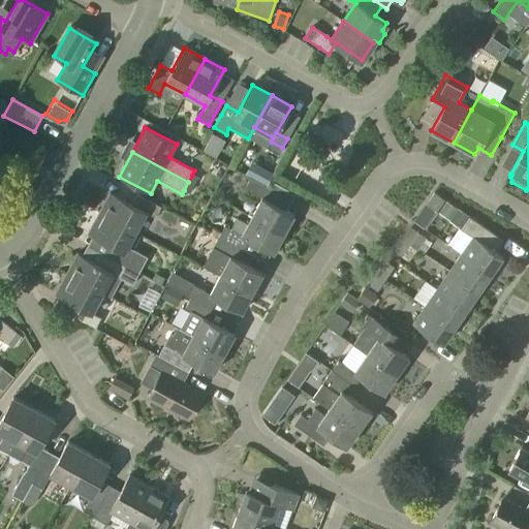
[(256,181),(268,187),(274,175),(263,168),(256,181)]
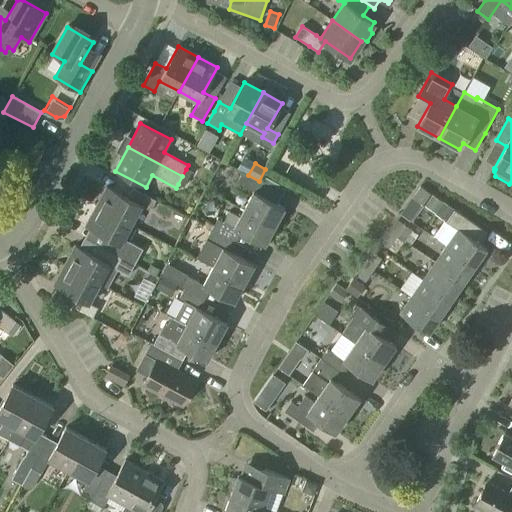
[(186,169),(182,176),(187,179),(192,172),(186,169)]
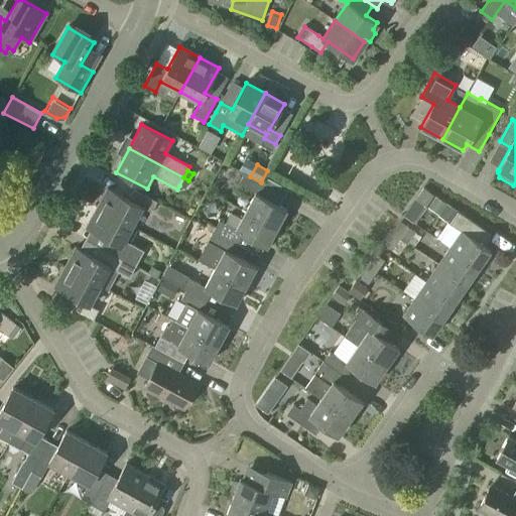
[(277,229),(287,210),(263,197),(269,186),(261,182),(250,176),(244,173),(239,184),(255,192),(245,212),(277,229)]
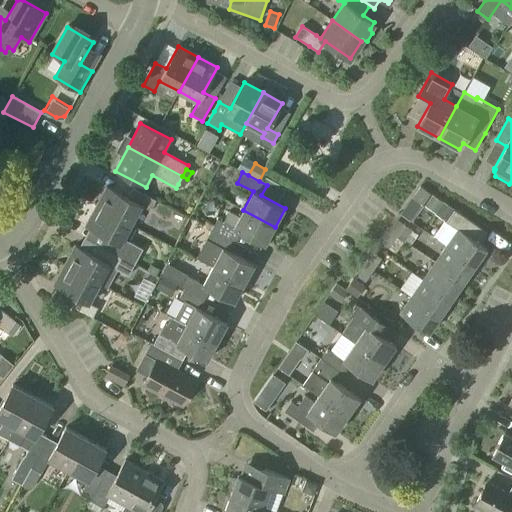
[(183,187),(187,179),(182,176),(178,184),(183,187)]
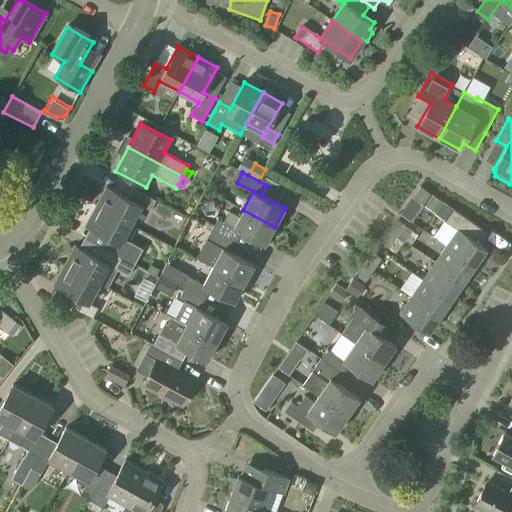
[(133,188),(128,197),(107,186),(97,205),(132,224),(141,206),(150,211),(156,200),(133,188)]
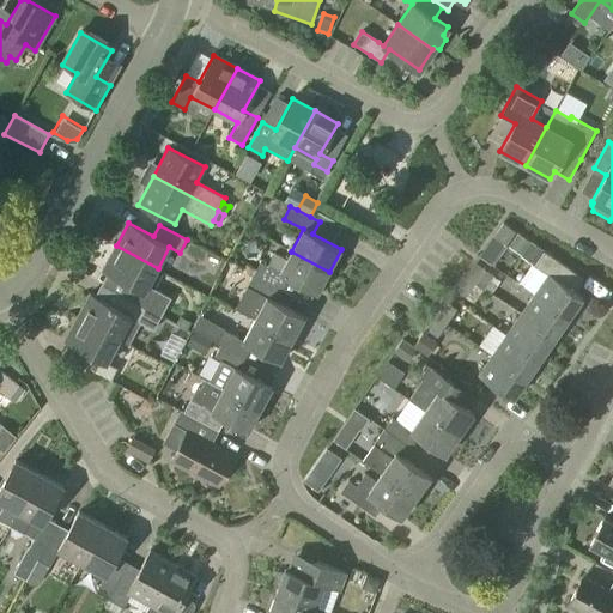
[(507,246),(516,231),(503,223),(493,236),(507,246)]
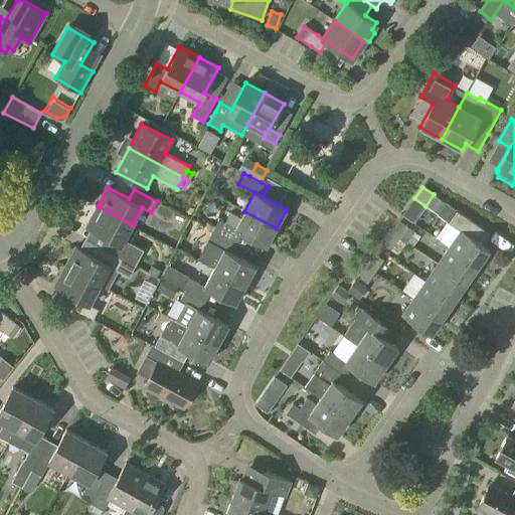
[(435,195),(427,207),(439,215),(446,204),(435,195)]
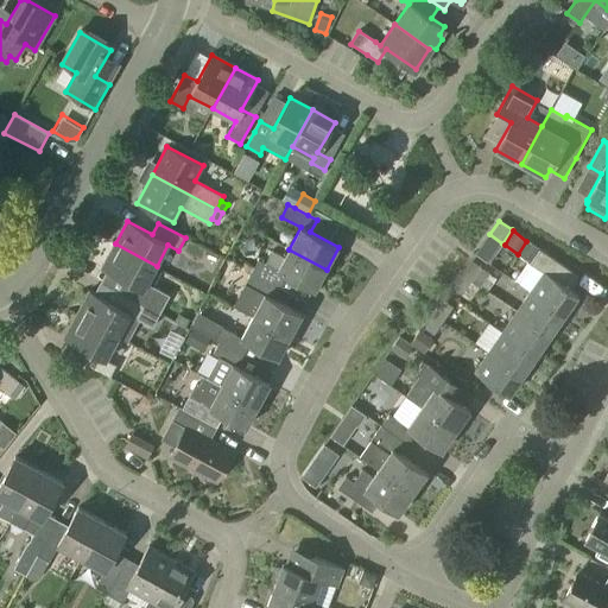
[(147,283),(157,266),(115,244),(102,267),(107,270),(101,282),(160,314),(170,296),(147,283)]
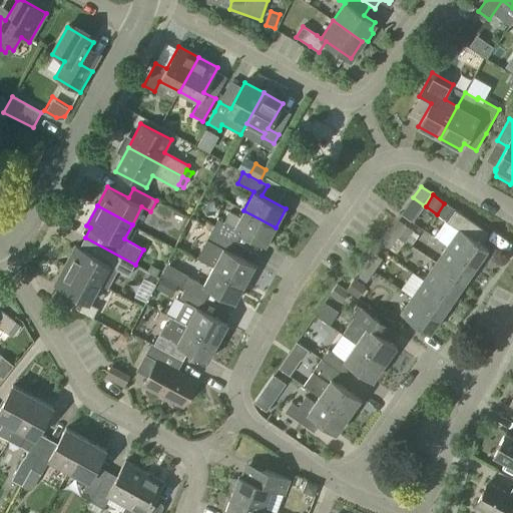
[(266,245),(276,227),(243,210),(239,217),(229,211),(223,221),(217,218),(212,229),(236,242),(241,232),(266,245)]
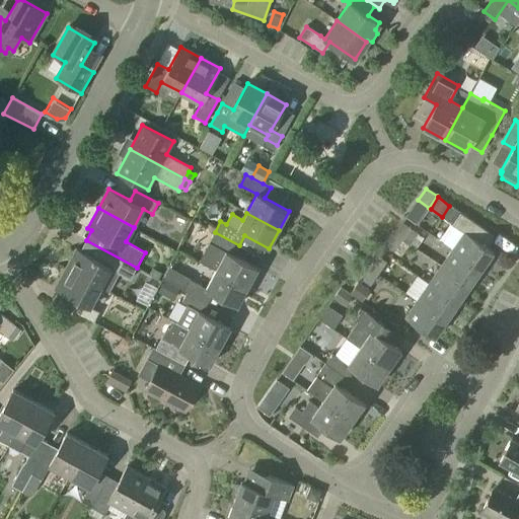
[(494,251),(488,247),(493,240),(491,239),(493,235),(460,213),(452,225),(464,233),(453,249),(483,269),(494,251)]
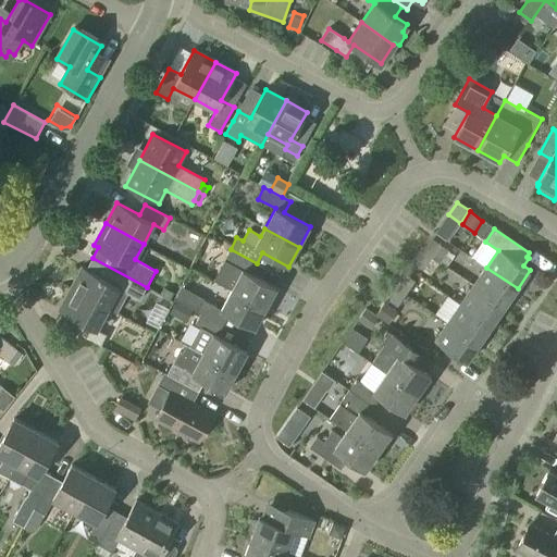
[(441,263),(448,250),(432,238),(423,251),(440,262),(440,263),(441,263)]
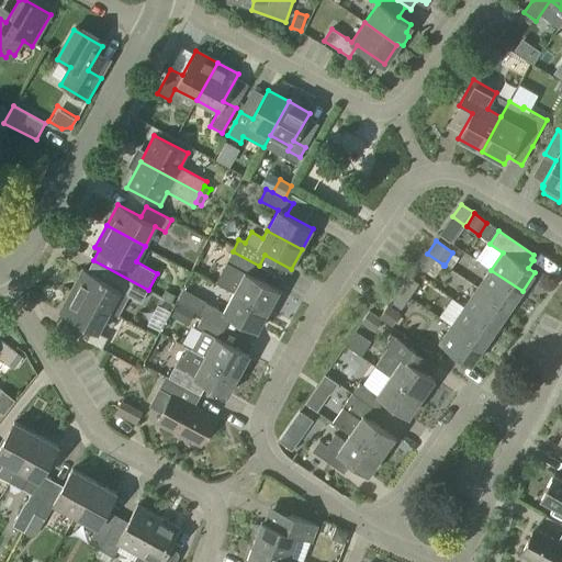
[(254,277),(259,266),(233,251),(215,282),(234,292),(233,292),(268,311),(279,291),(254,277)]
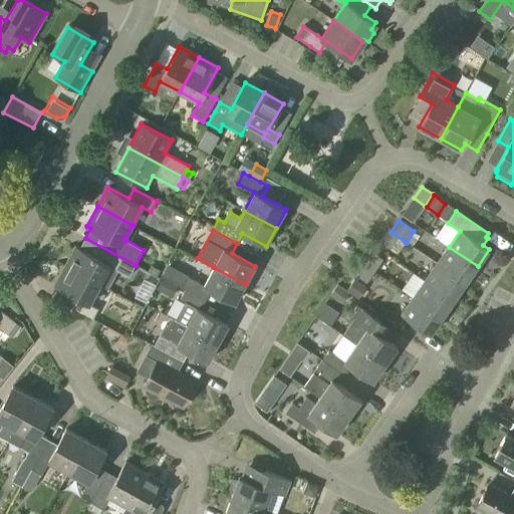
[(398,254),(406,243),(406,242),(391,232),(382,243),(398,254)]
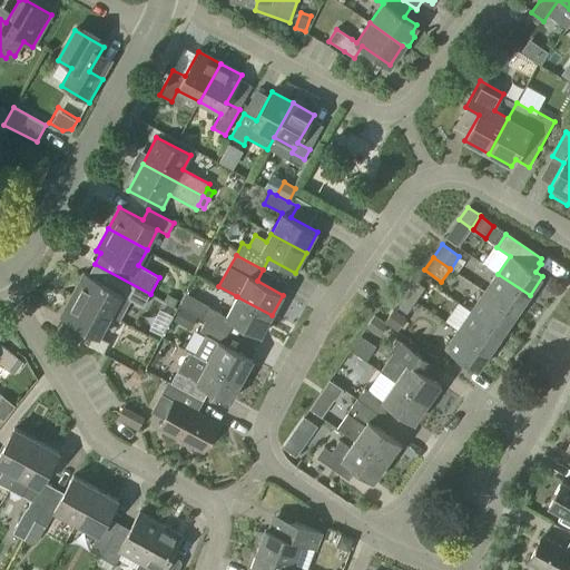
[(144,307),(150,294),(95,264),(94,265),(112,275),(108,285),(85,273),(72,294),(111,315),(111,316),(120,322),(131,301),(144,307)]
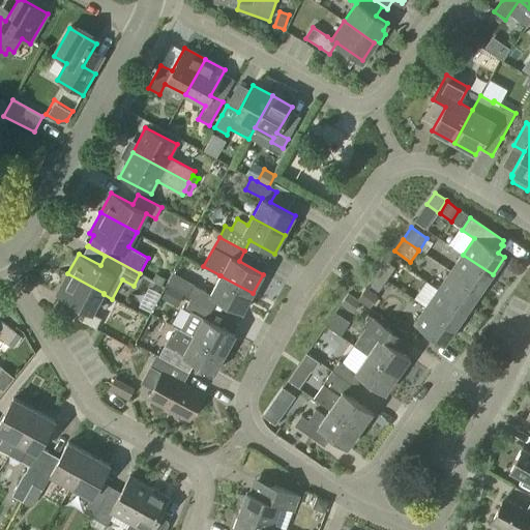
[(480,292),(493,274),(463,255),(450,272),(480,292)]
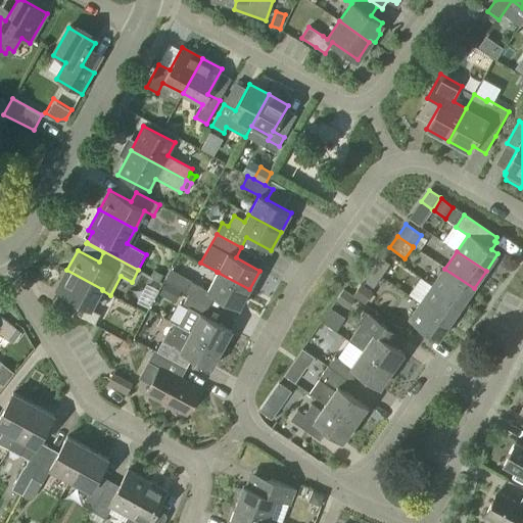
[(374,271),(381,276),(390,264),(382,258),(374,271)]
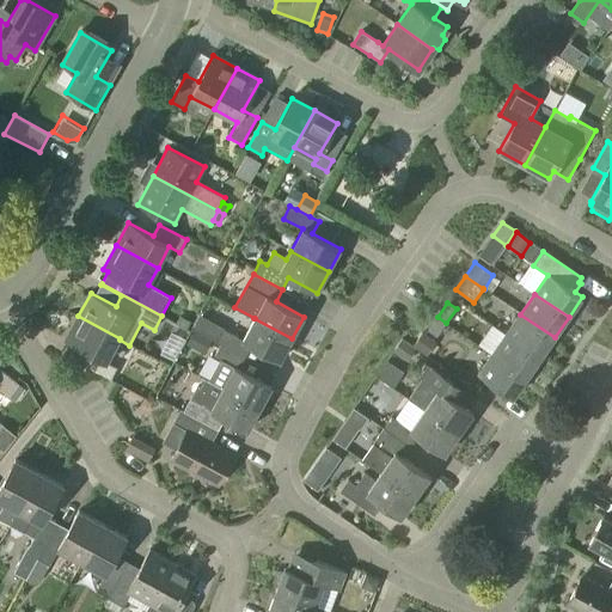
[(540,357),(555,337),(520,314),(507,334),(540,357)]
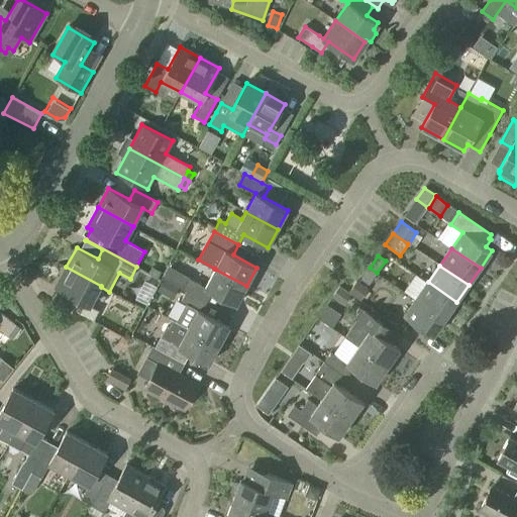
[(90,306),(101,287),(101,286),(66,267),(56,287),(76,298),(71,308),(94,320),(99,311),(90,306)]
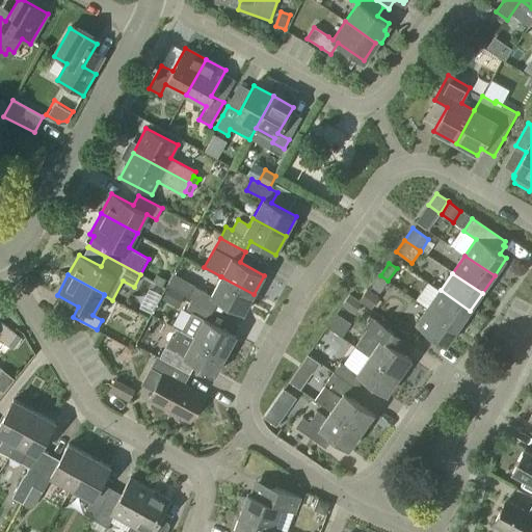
[(214,309),(219,299),(243,313),(254,294),(220,276),(211,295),(174,275),(167,286),(191,299),(192,298),(214,309)]
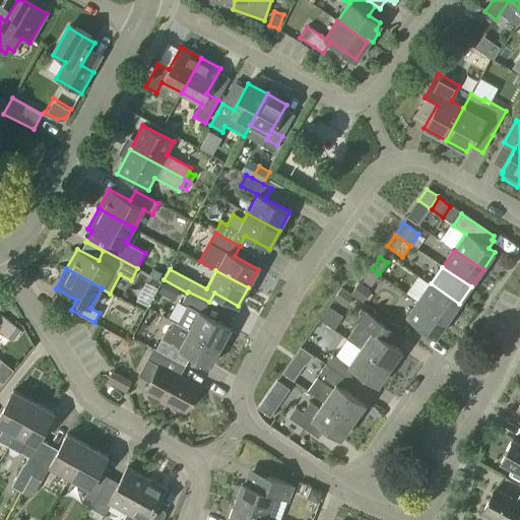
[(372,285),(379,274),(372,269),(364,279),(372,285)]
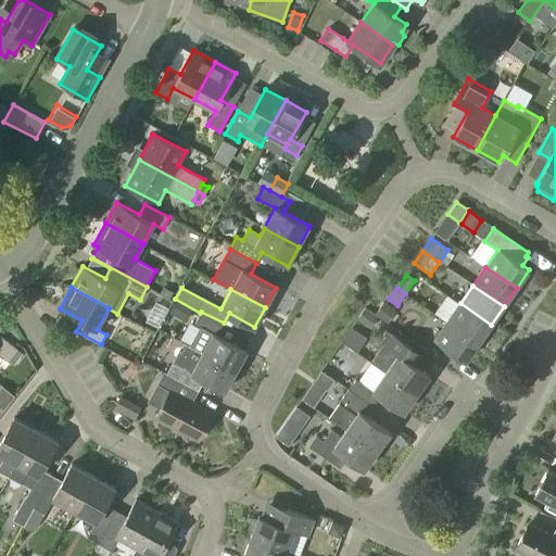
[(383,302),(375,314),(378,316),(388,324),(396,311),(383,302)]
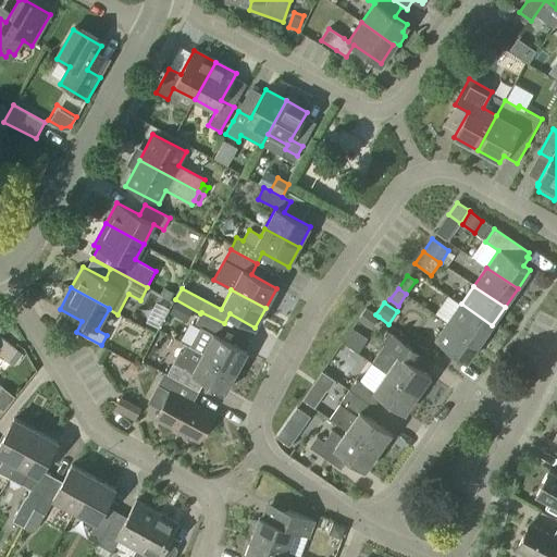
[(192,311),(176,304),(170,314),(185,323),(192,311)]
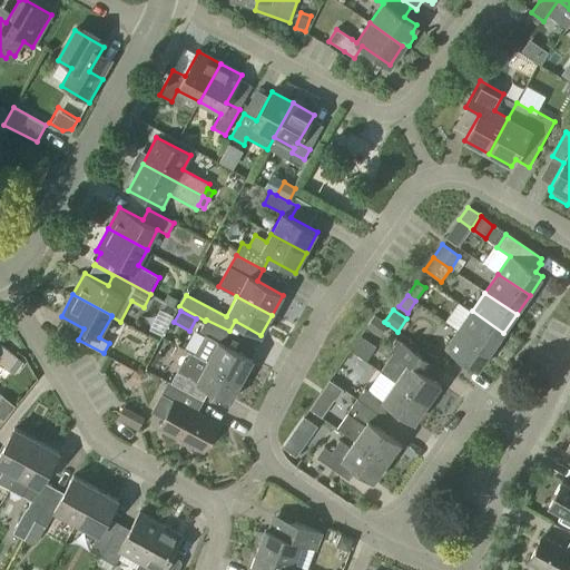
[(491,352),(503,333),(472,311),(459,330),(491,352)]
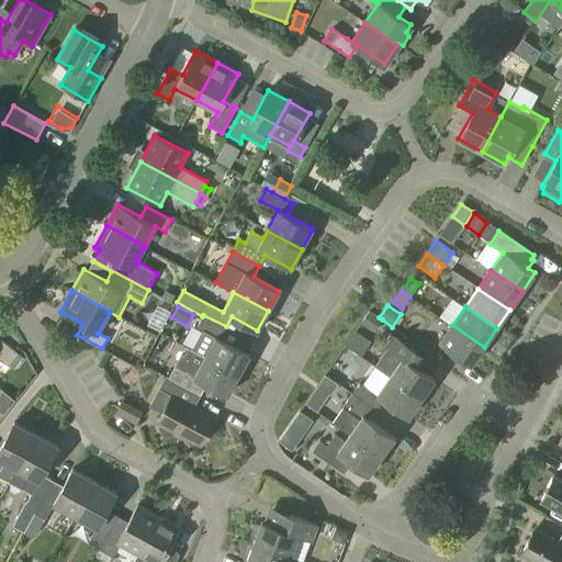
[(216,337),(205,357),(239,374),(250,353),(224,340),(229,329),(226,327),(226,326),(203,315),(202,316),(197,327),(216,337)]
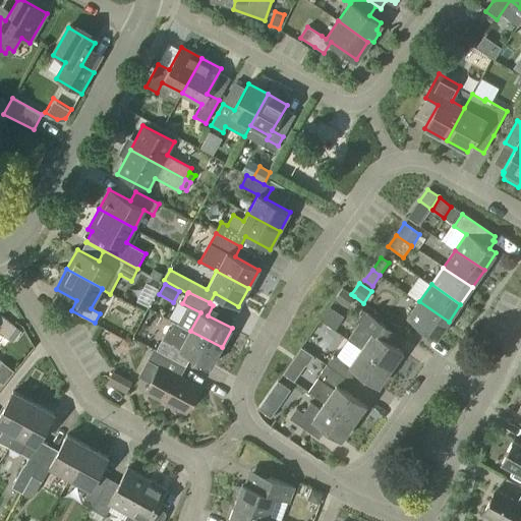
[(437,339),(449,322),(419,301),(407,320),(437,339)]
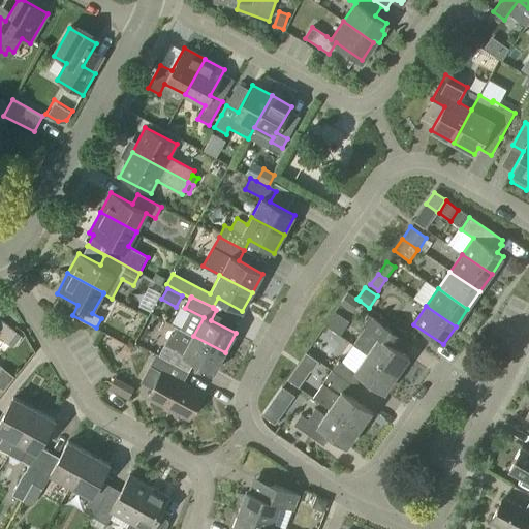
[(352,344),(368,354),(398,375),(409,358),(399,350),(406,341),(369,315),(363,325),(365,328),(352,344)]
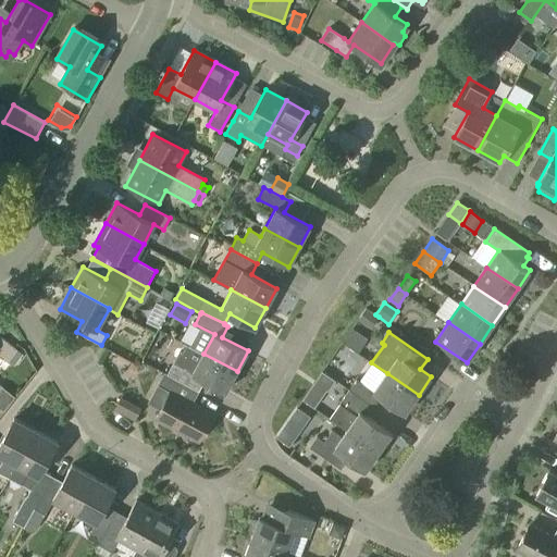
[(0,335),(0,355),(8,362),(17,349),(0,335)]
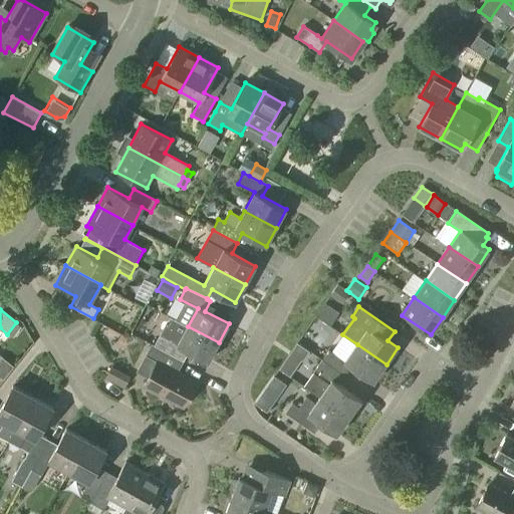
[(188,326),(184,332),(167,323),(155,345),(179,358),(185,348),(208,361),(219,342),(188,326)]
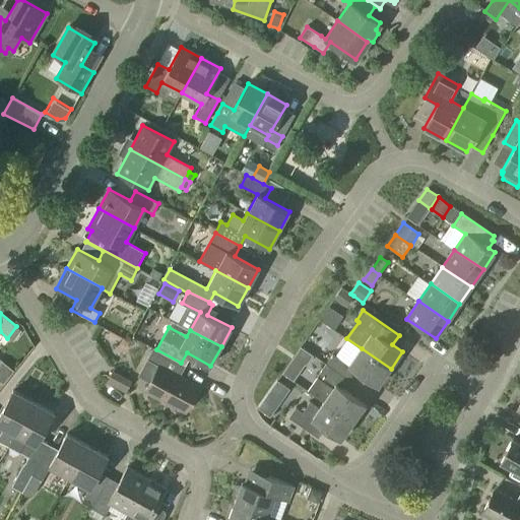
[(302,347),(295,356),(306,365),(312,355),(302,347)]
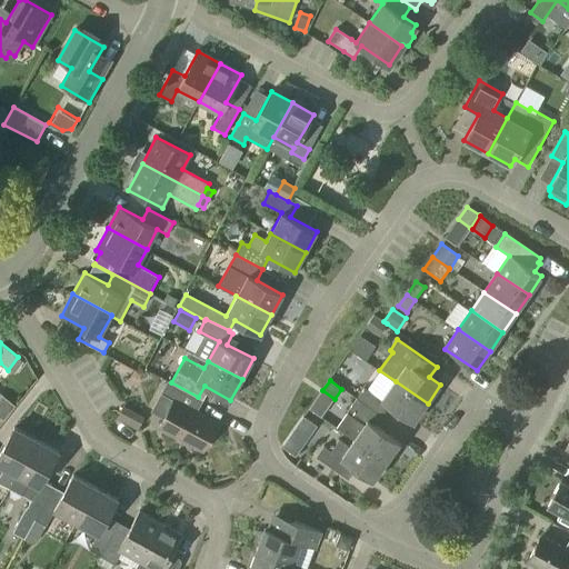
[(198,397),(171,382),(169,381),(162,393),(151,415),(163,421),(160,427),(205,450),(219,423),(197,411),(203,400),(198,397)]
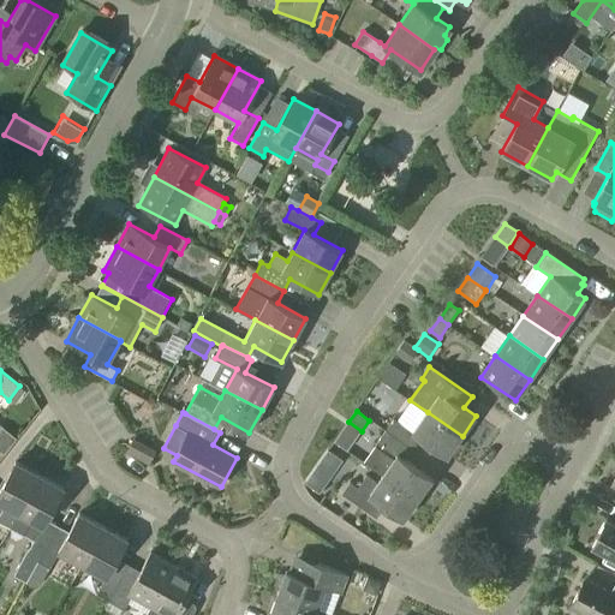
[(447,457),(463,436),(428,412),(413,433),(393,419),(386,431),(412,449),(421,439),(447,457)]
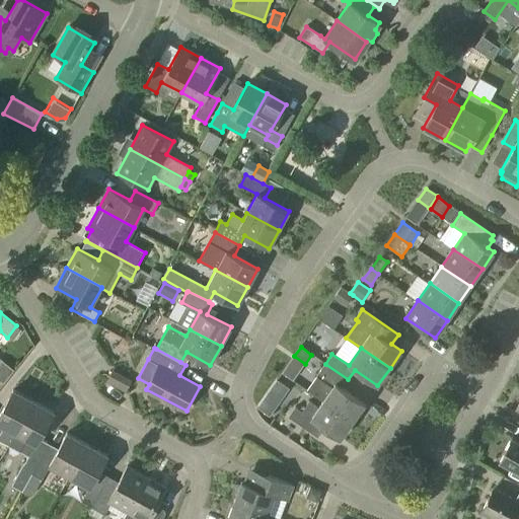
[(325,364),(307,390),(323,401),(353,422),(365,404),(342,388),(348,379),(325,364)]
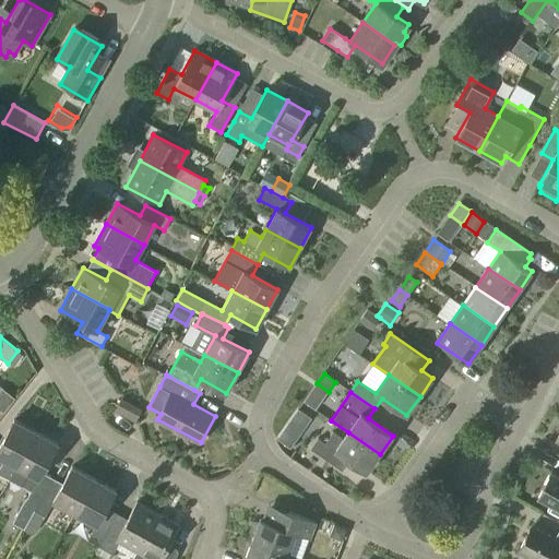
[(115,412),(135,423),(142,411),(121,400),(115,412)]
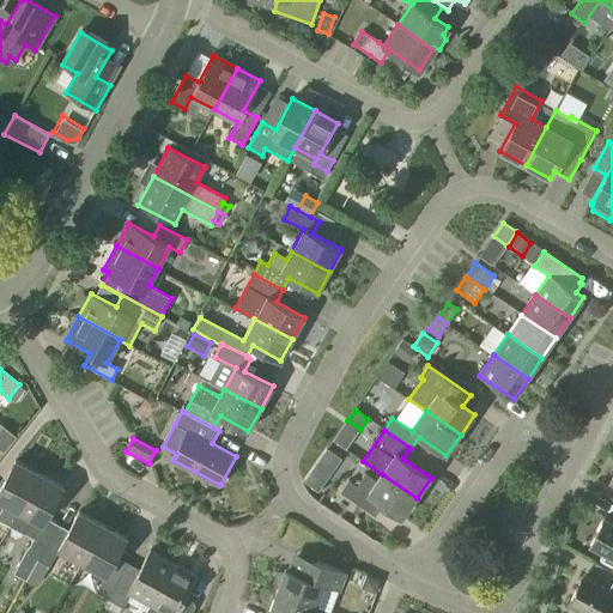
[(0,520),(11,526),(19,509),(20,510),(41,472),(17,460),(0,490),(0,520)]
